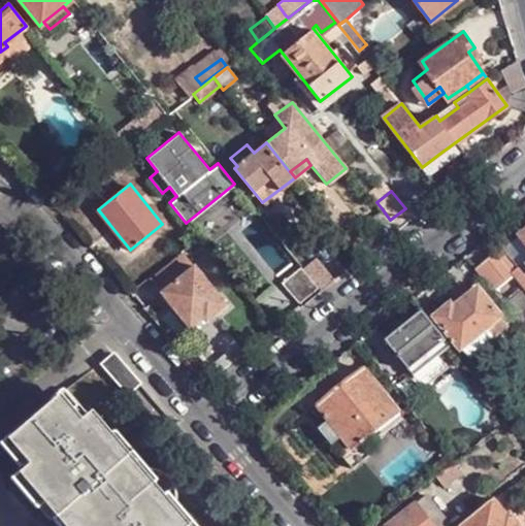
[(390,220),(397,228),(412,217),(405,208),(390,220)]
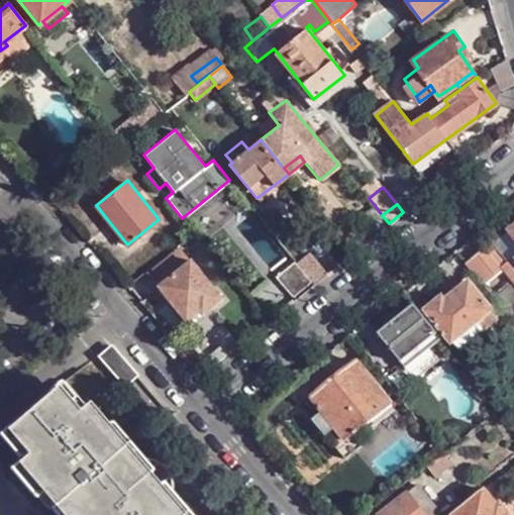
[(503,262),(488,242),(465,261),(482,282),(483,282),(503,267),(501,264),(503,262)]
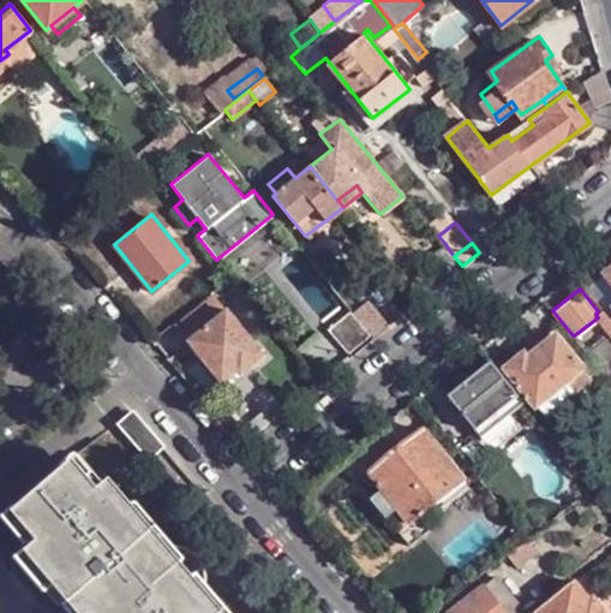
[(369,301),(353,313),(370,334),(372,337),(388,325),(369,301)]
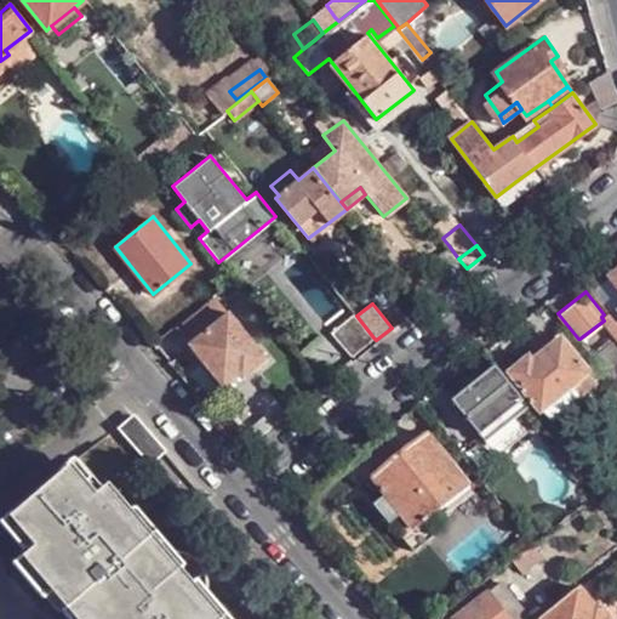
[(373,338),(352,311),(329,329),(349,357),(373,338)]
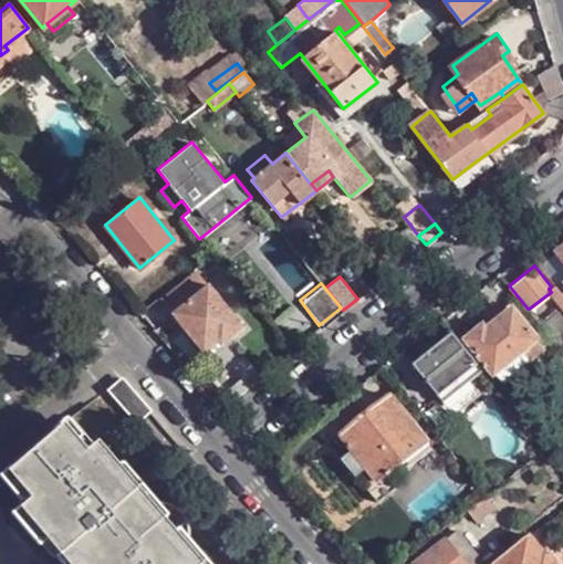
[(562,291),(556,283),(551,286),(549,289),(551,292),(562,306),(562,291)]
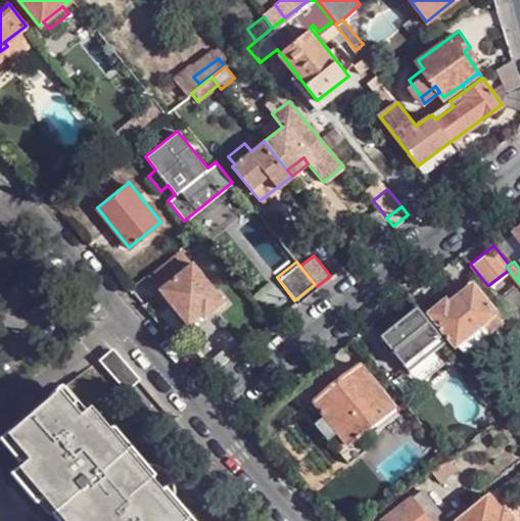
[(193,263),(159,289),(187,324),(206,310),(209,314),(224,302),(193,263)]
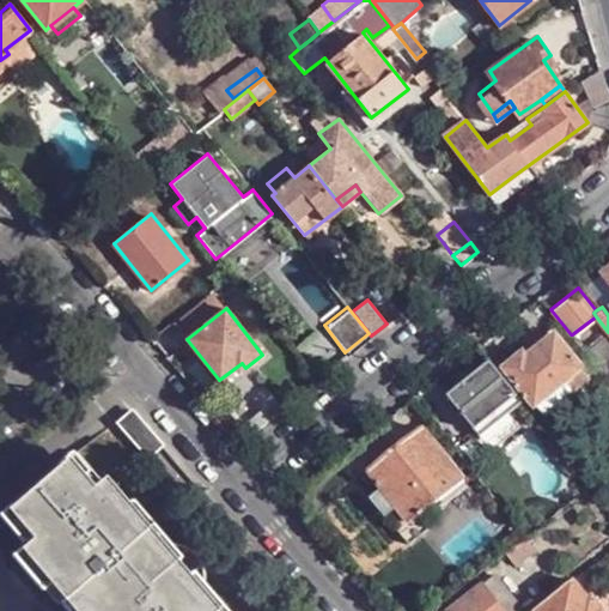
[(553,333),(547,338),(524,356),(521,351),(503,366),(529,399),(529,398),(552,380),(576,361),(553,333)]
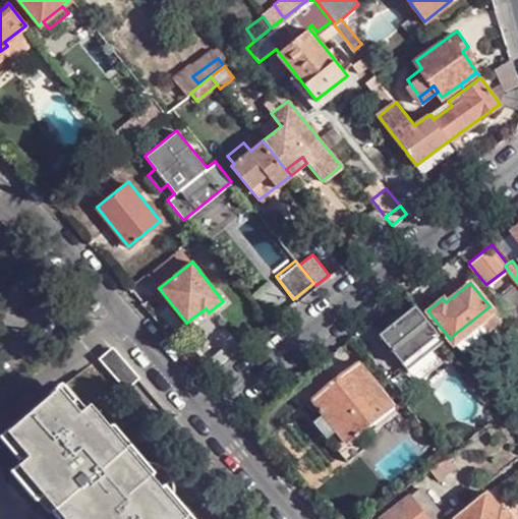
[(446,302),(465,287),(462,283),(443,298),(446,302)]
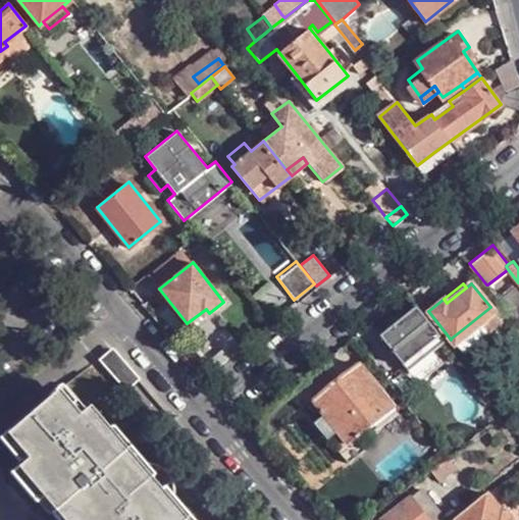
[(444,341),(415,306),(379,334),(408,370),(413,365),(436,347),(444,341)]
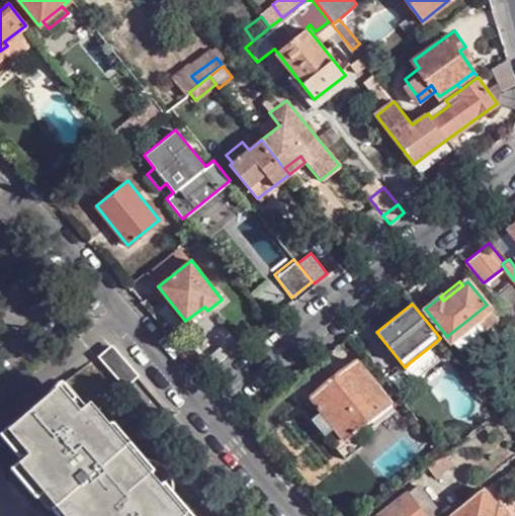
[(473,329),(466,321),(447,336),(453,344),(473,329)]
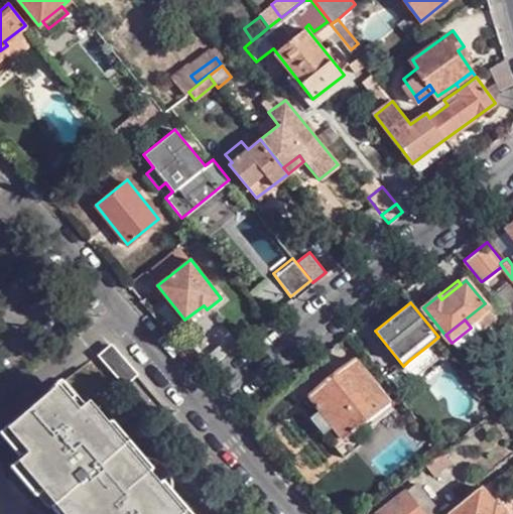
[(103,358),(130,389),(141,379),(114,348),(103,358)]
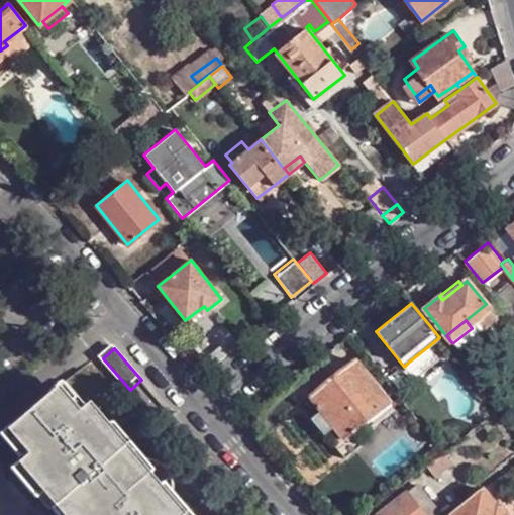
[(356,359),(311,396),(325,414),(319,418),(315,421),(344,457),(361,444),(352,433),(391,402),(356,359)]
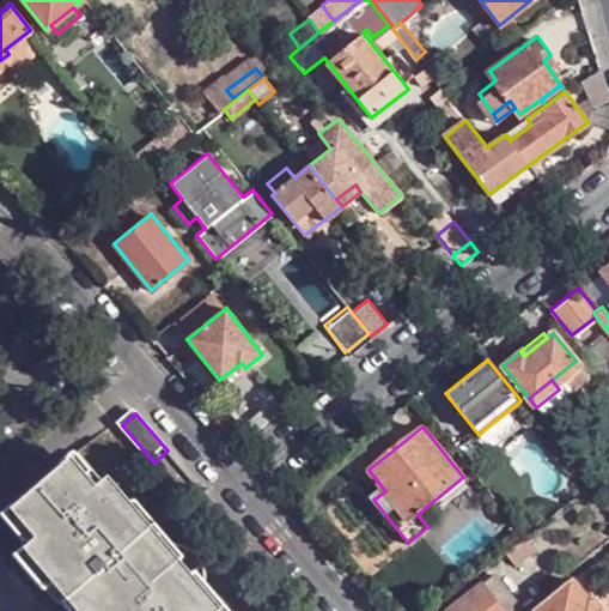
[(568,473),(576,469),(556,446),(550,451),(568,473)]
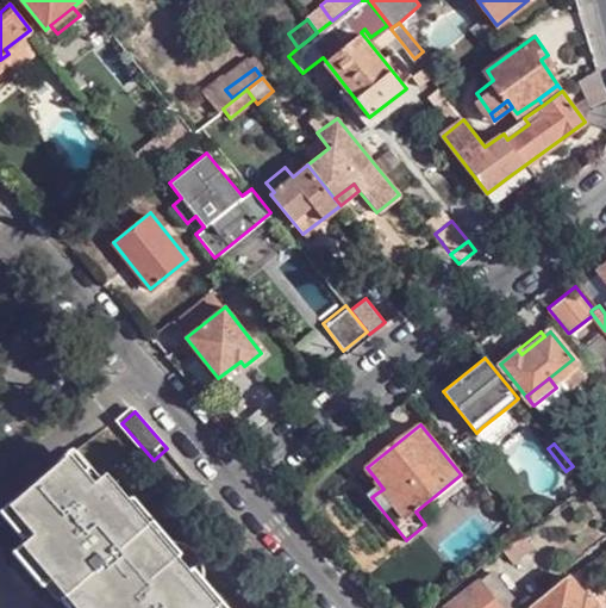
[(68,458),(91,484),(102,475),(79,448),(68,458)]
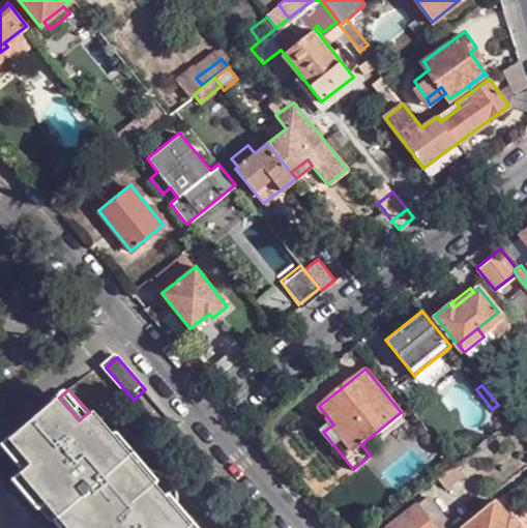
[(125,456),(120,460),(104,440),(109,436),(89,412),(79,420),(59,398),(2,445),(22,469),(20,470),(46,499),(49,496),(76,527),(184,527),(186,527),(162,497),(168,491),(156,479),(150,485),(125,456)]
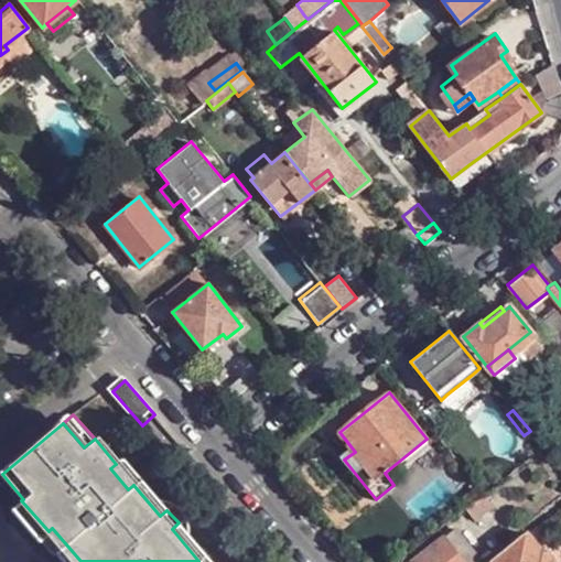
[(122,458),(116,464),(110,468),(128,489),(133,485),(160,516),(166,510),(122,458)]
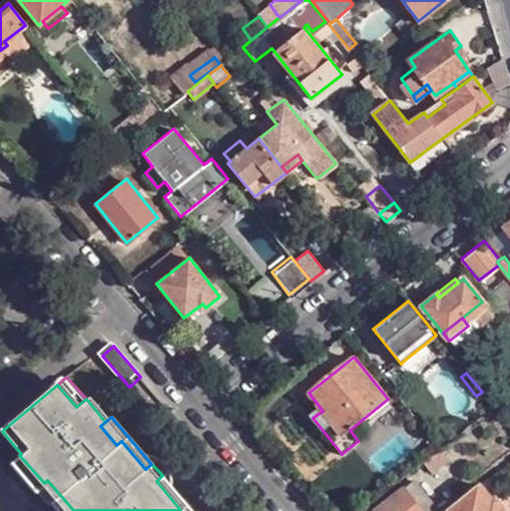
[(431,473),(454,455),(446,444),(423,462),(431,473)]
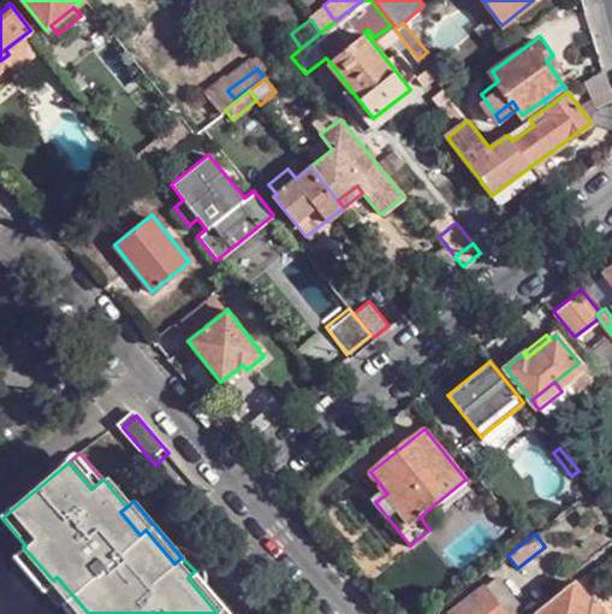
[(53,580),(23,547),(16,554),(60,604),(64,601),(75,613),(88,613),(57,577),(53,580)]
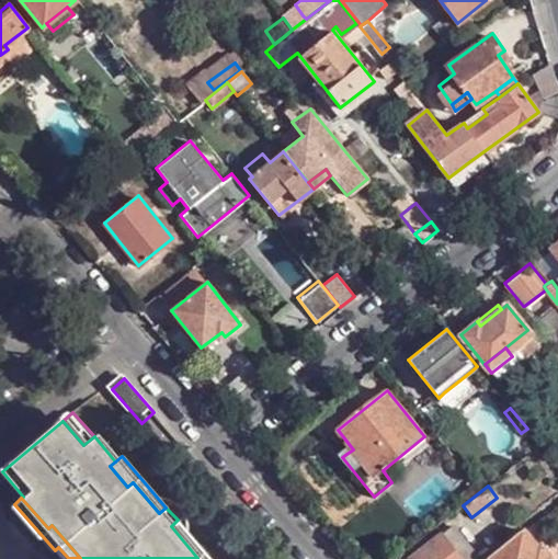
[(211,558),(178,520),(171,526),(197,558),(195,558),(211,558)]
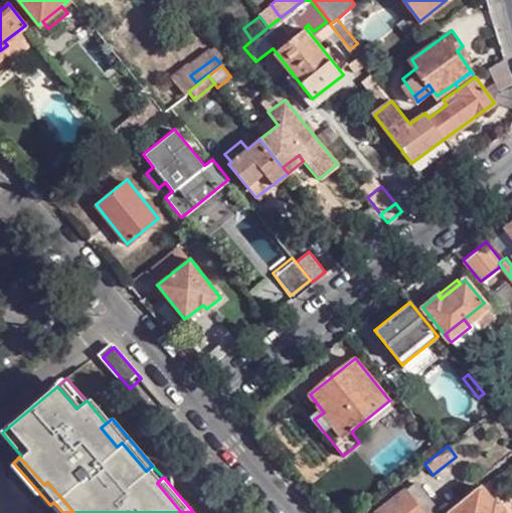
[(402,490),(418,509),(425,502),(411,483),(402,490)]
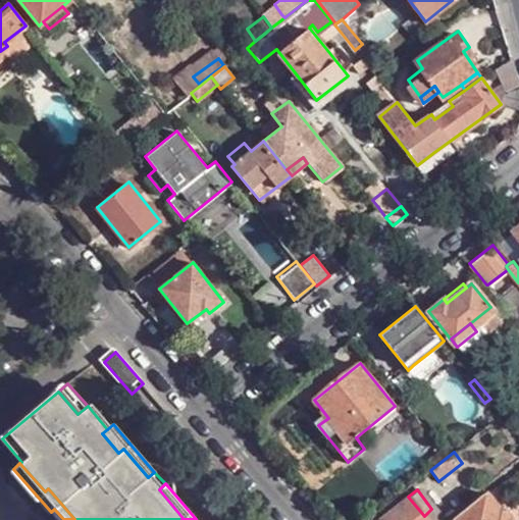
[(497,506),(486,494),(453,519),(454,519),(513,519),(504,507),(506,505),(503,502),(497,506)]
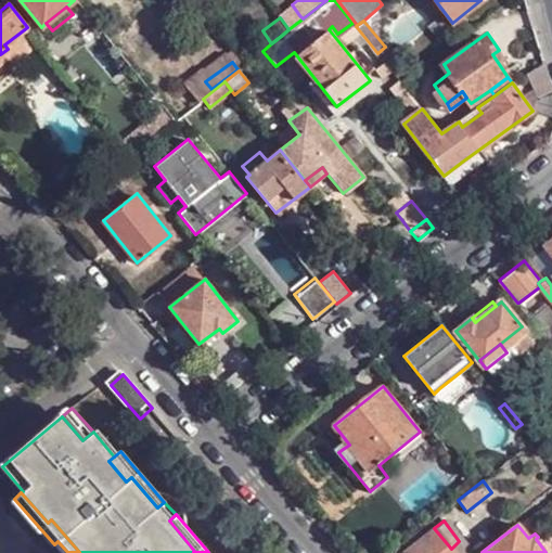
[(454,552),(451,549),(434,528),(400,552),(454,552)]
